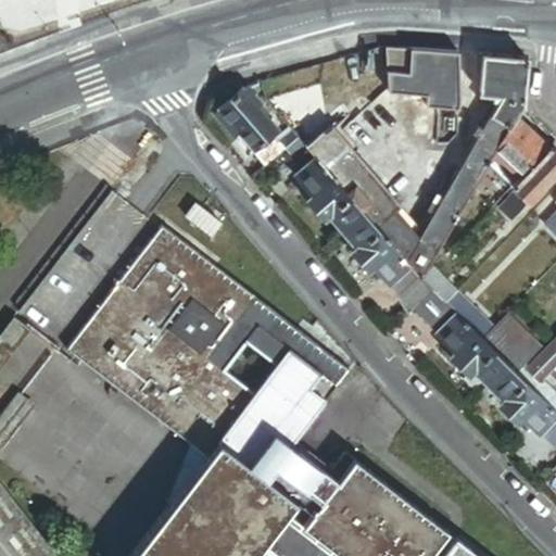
[(459,51),(387,47),(389,91),(389,92),(427,96),(462,98),(459,51)]
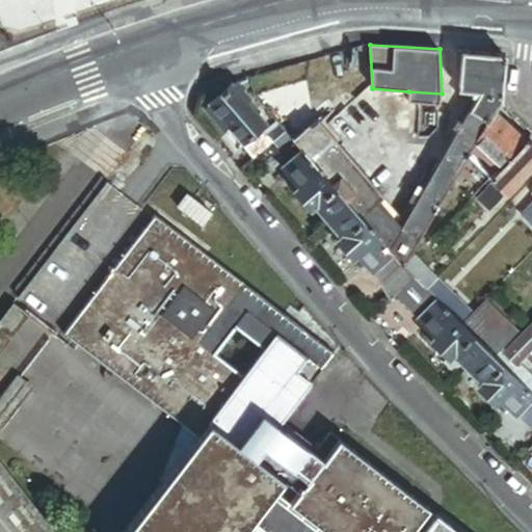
[(505,54),(463,51),(459,88),(481,89),(463,120),(482,131),(495,109),(501,99),(505,54)]
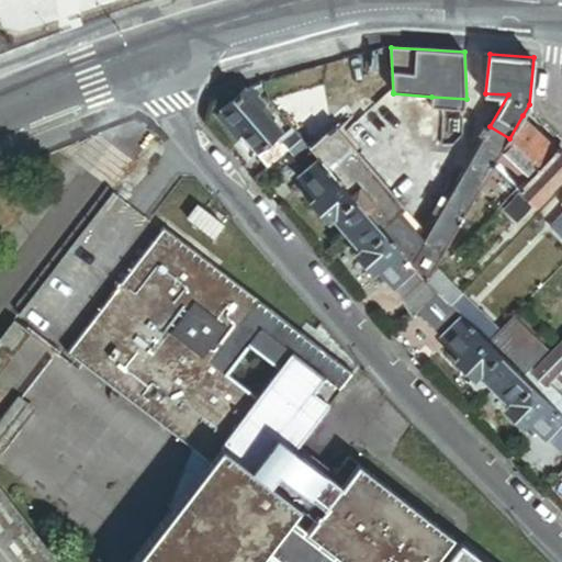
[(234,123),(237,127),(258,152),(281,131),(258,104),(261,100),(251,90),(245,90),(223,110),(224,111),(218,115),(228,127),(229,127),(234,123)]
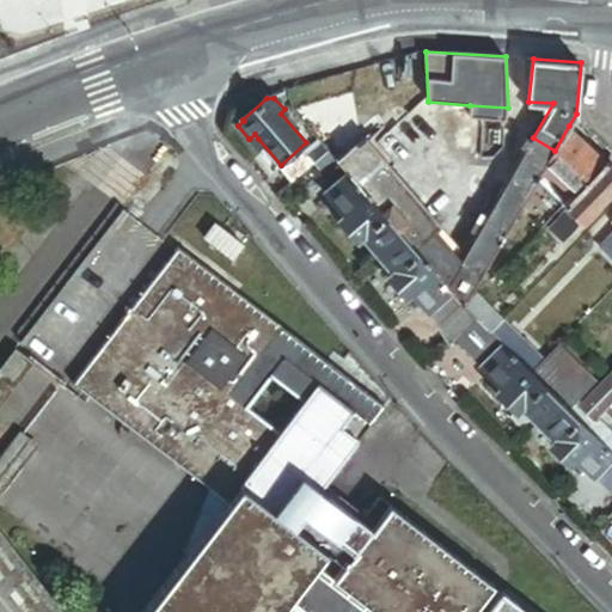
[(505,158),(508,108),(470,105),(469,130),(457,129),(456,154),(496,158),(505,158)]
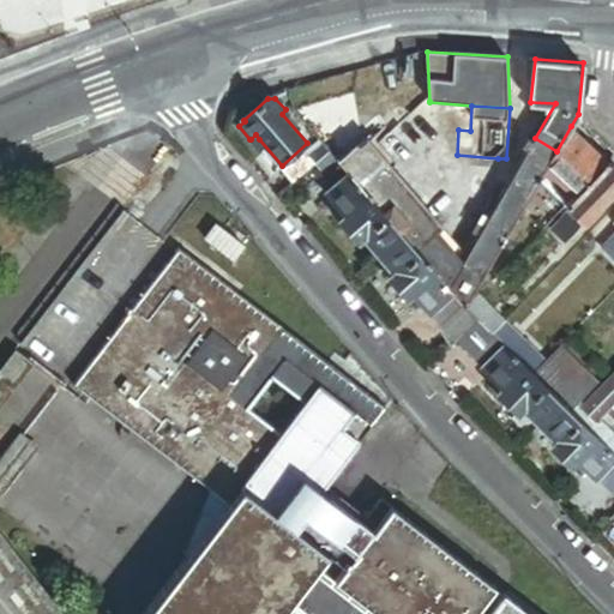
[(557,151),(547,168),(576,196),(608,161),(571,126),(557,151)]
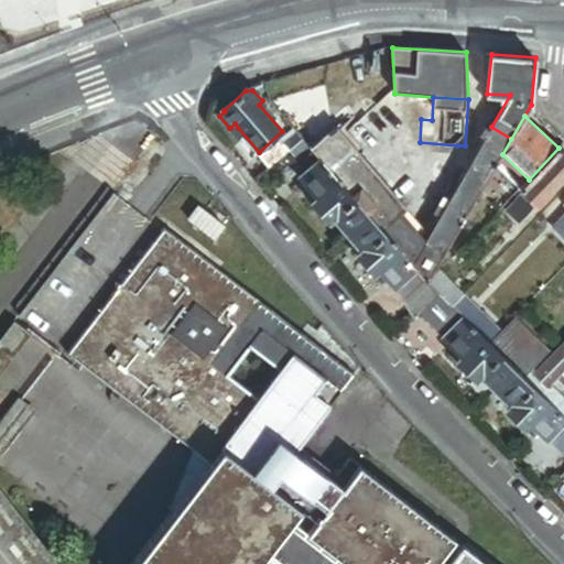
[(432,232),(338,129),(314,150),(324,161),(371,216),(419,271),(429,282),(497,164),(502,154),(511,139),(491,127),(432,232)]
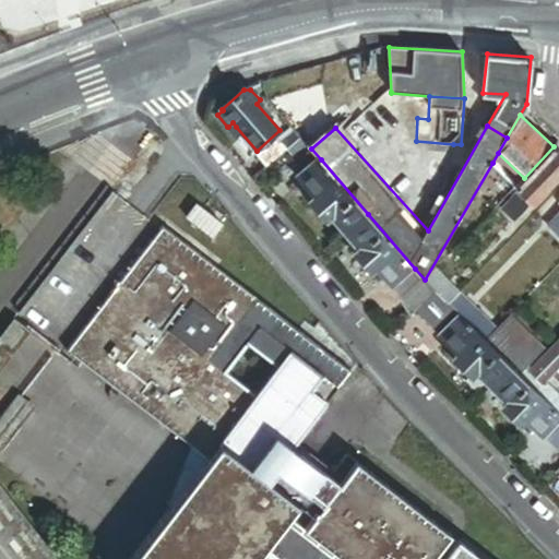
[(288,150),(302,138),(297,132),(283,143),(287,149),(288,150)]
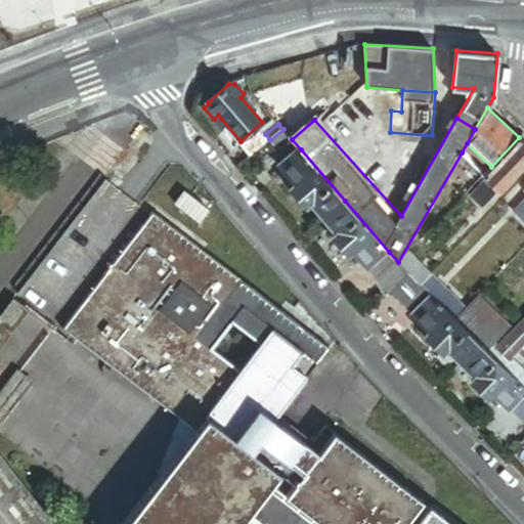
[(275,146),(289,135),(284,129),(270,140),(275,146)]
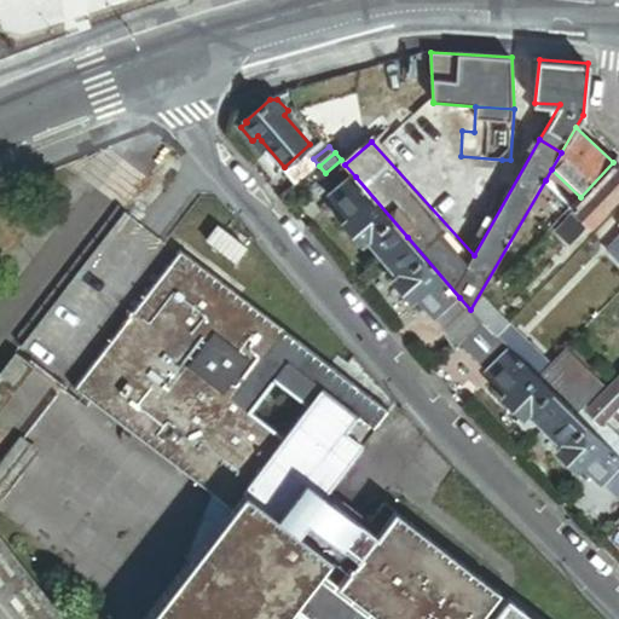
[(295,183),(318,165),(313,158),(310,154),(287,173),(295,183)]
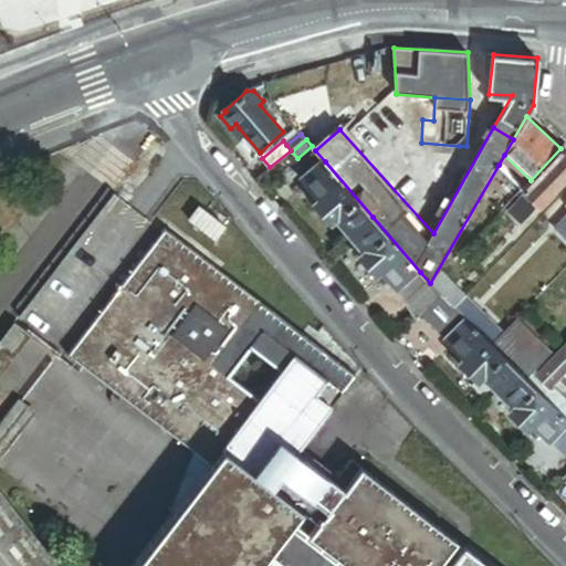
[(531,180),(523,188),(541,205),(565,178),(565,153),(561,148),(531,180)]
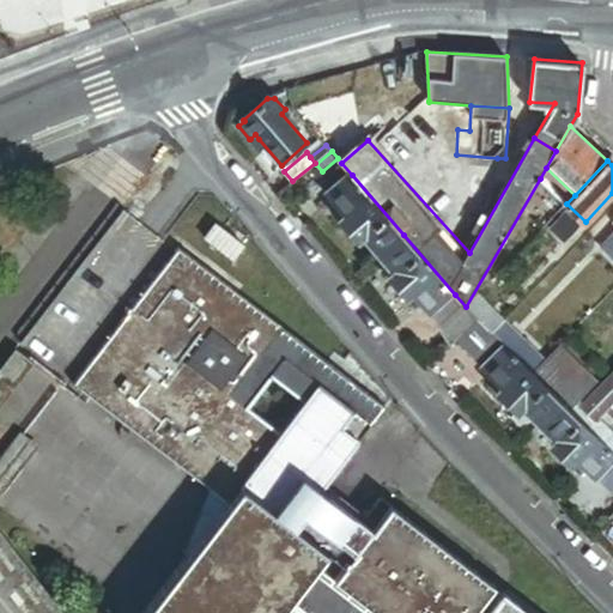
[(546,168),(540,178),(566,204),(575,195),(546,168)]
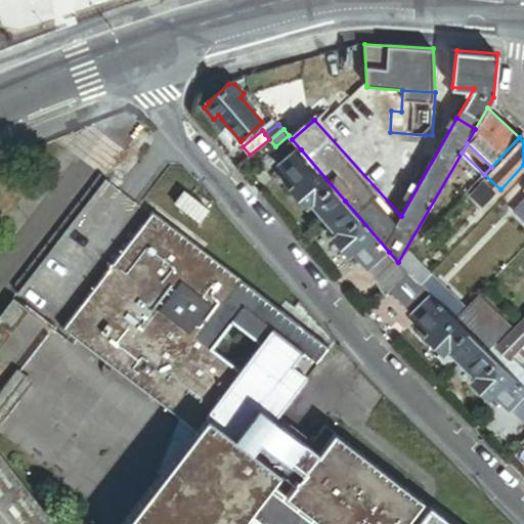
[(324,218),(345,201),(301,149),(281,166),(293,179),(297,184),(293,187),(292,187),(307,206),(311,203),(324,218)]
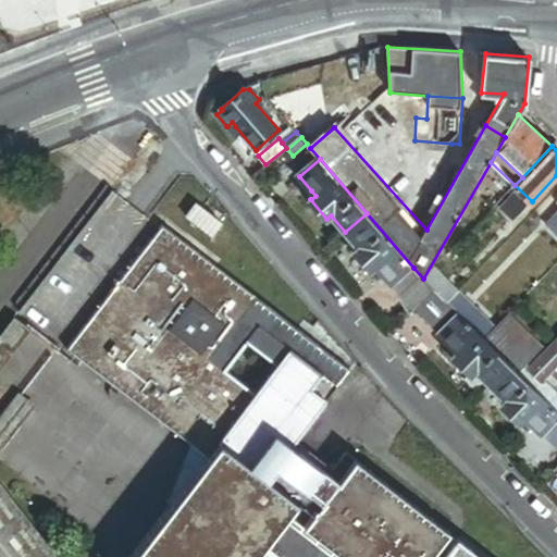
[(223,222),(196,201),(189,211),(186,215),(212,235),(217,231),(223,222)]
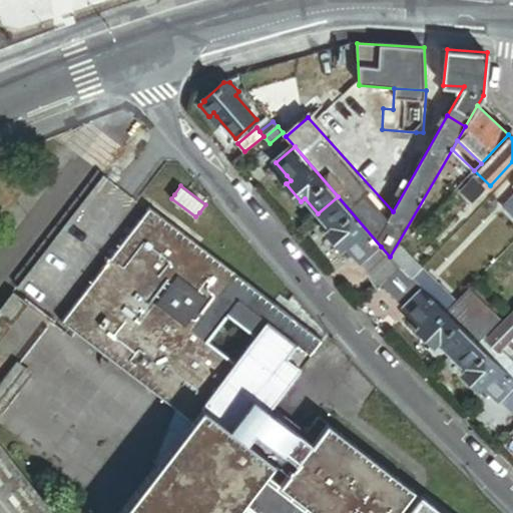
[(512,195),(503,206),(512,215),(512,195)]
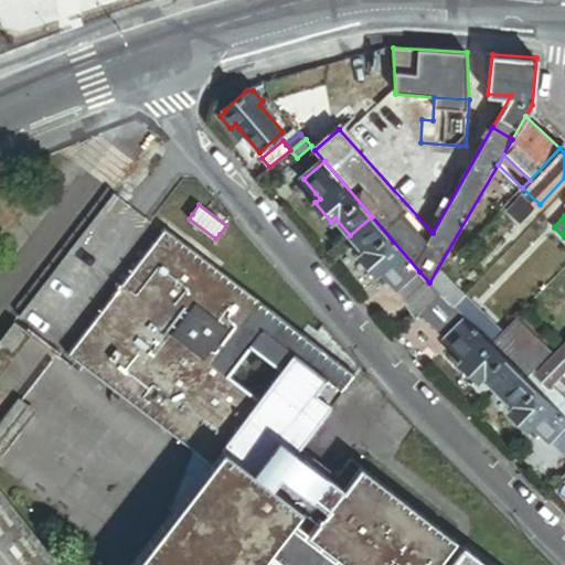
[(418,273),(419,272),(372,216),(350,235),(364,252),(360,256),(376,275),(382,269),(386,275),(397,288),(398,289),(400,289),(418,273)]
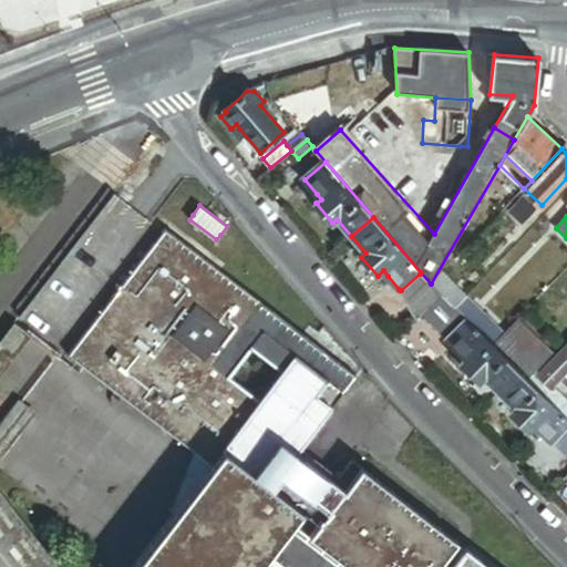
[(494,566),(465,545),(447,566),(436,566),(435,566),(456,538),(361,465),(344,487),(298,452),(357,374),(166,228),(69,354),(195,451),(185,476),(171,509),(176,513),(134,566),(494,566)]
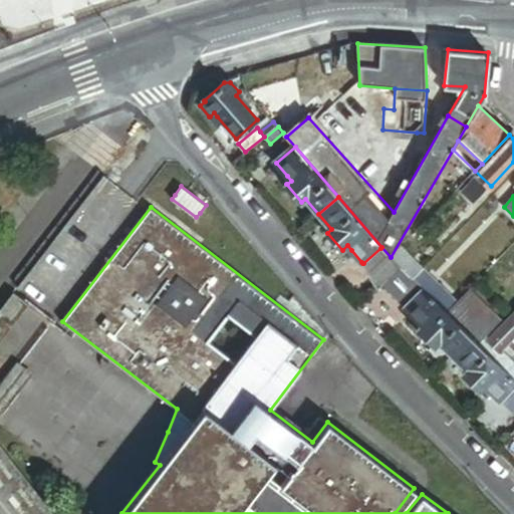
[(345,254),(351,250),(347,245),(342,250),(345,254)]
